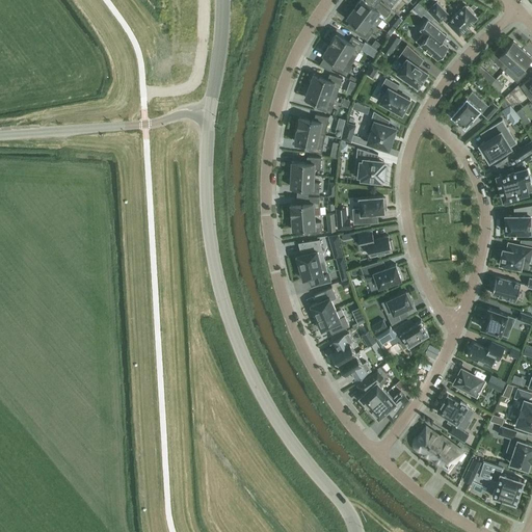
[(366,0),(358,0),(354,6),(372,21),(376,15),(383,20),(390,10),(377,1),(374,6),(366,0)]
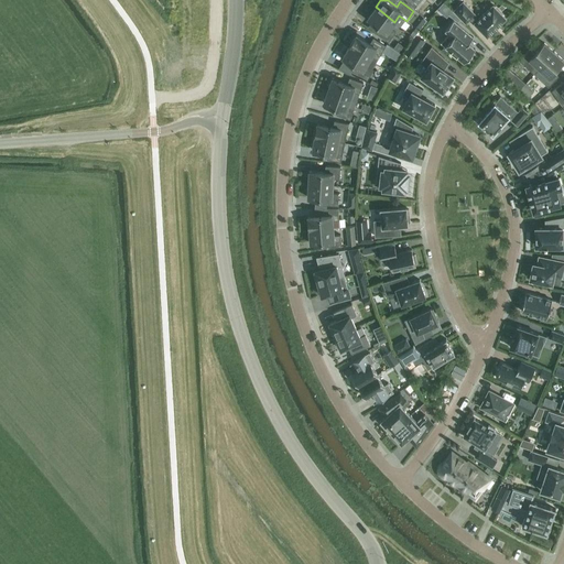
[(487,36),(506,18),(492,3),(477,18),(474,14),(475,13),(463,1),(453,10),(465,23),(470,18),(487,36)]
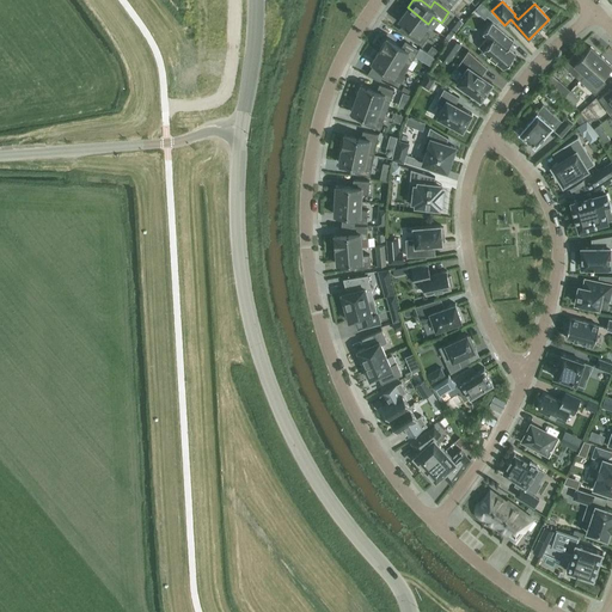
[(408,7),(399,19),(412,30),(409,35),(421,44),(429,35),(423,30),(428,24),(408,7)]
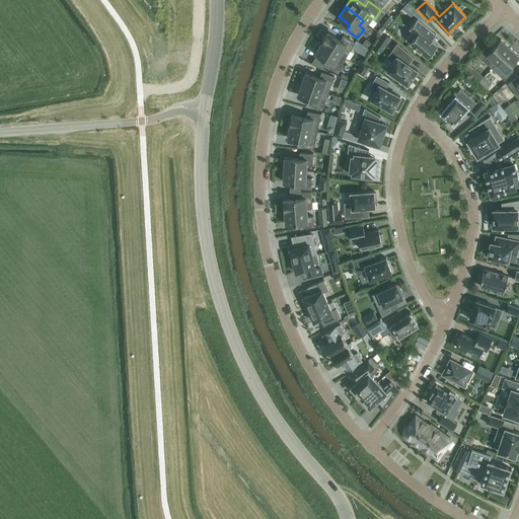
[(413,31),(405,40),(427,57),(429,55),(430,56),(434,52),(433,50),(437,45),(431,40),(435,34),(417,19),(409,28),(413,31)]
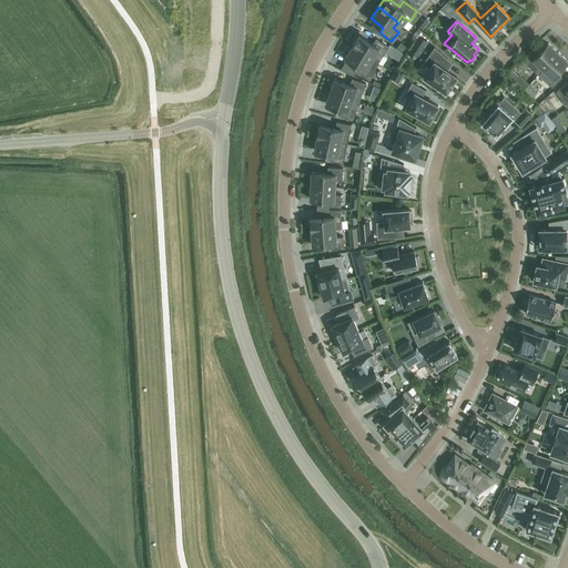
[(373,59),(372,59),(378,62),(388,46),(376,38),(373,43),(358,34),(352,46),(373,59)]
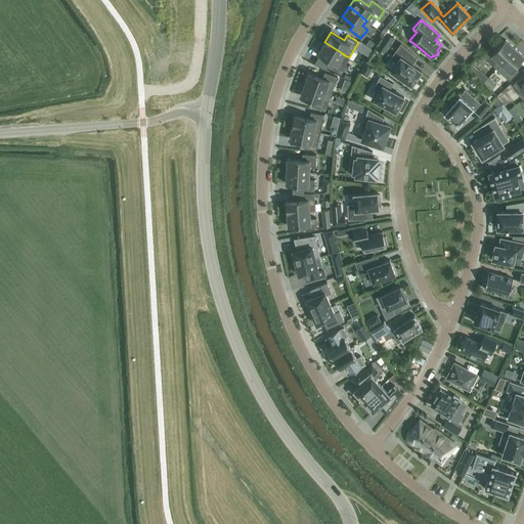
[(395,37),(387,32),(375,48),(384,54),(395,37)]
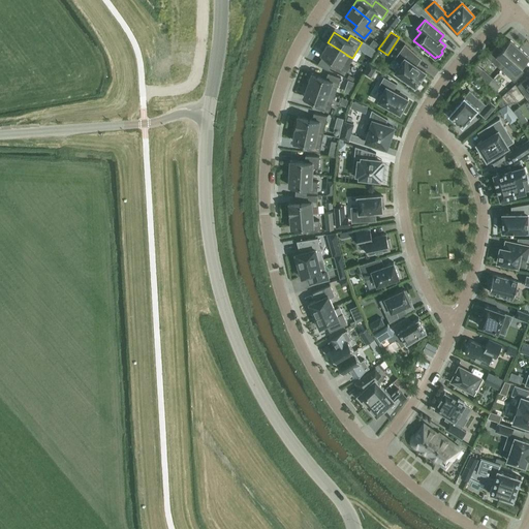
[(520,48),(510,39),(501,50),(496,45),(487,56),(501,69),(506,63),(520,48)]
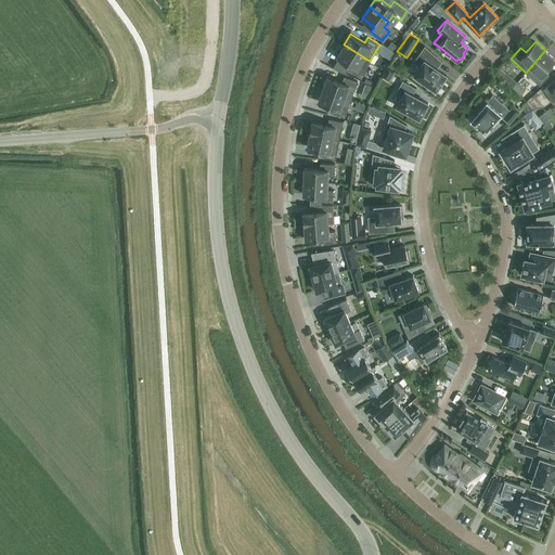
[(363,57),(364,57),(344,44),(337,56),(350,64),(347,69),(361,78),(368,68),(360,64),(363,57)]
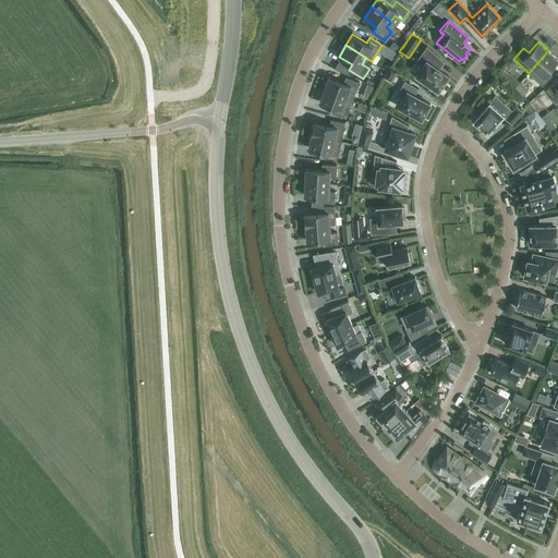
[(423,67),(416,75),(438,89),(448,75),(439,69),(445,61),(426,46),(415,62),(423,67)]
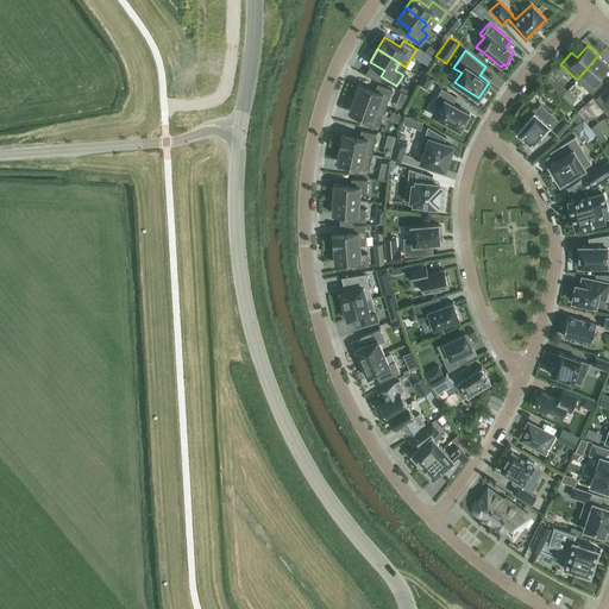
[(583,73),(589,79),(583,85),(592,93),(603,82),(598,77),(608,64),(598,55),(583,73)]
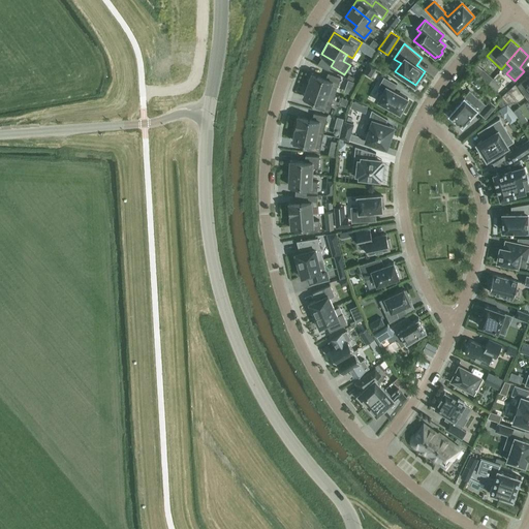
[(369,62),(363,71),(370,75),(376,66),(369,62)]
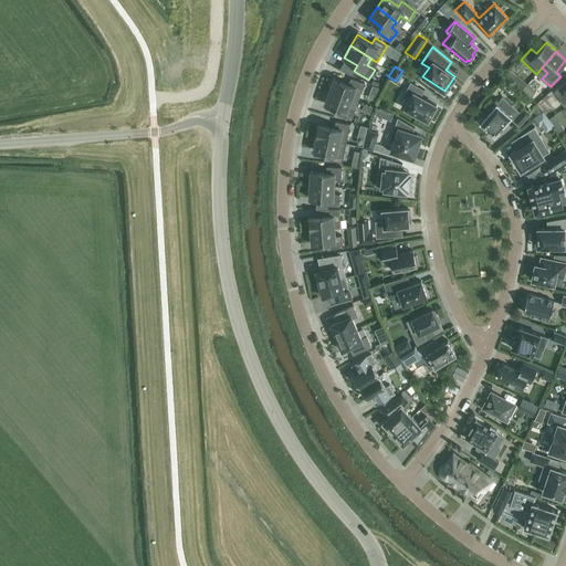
[(334,77),(328,91),(352,98),(354,92),(360,94),(365,82),(350,77),(348,83),(334,77)]
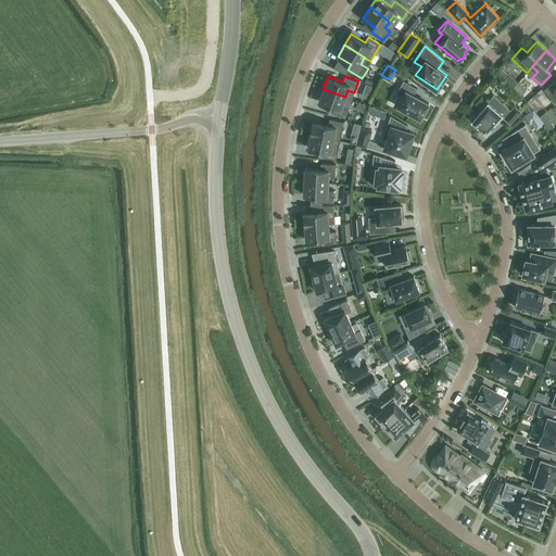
[(402,96),(396,104),(420,118),(429,103),(414,95),(417,87),(403,79),(395,91),(402,96)]
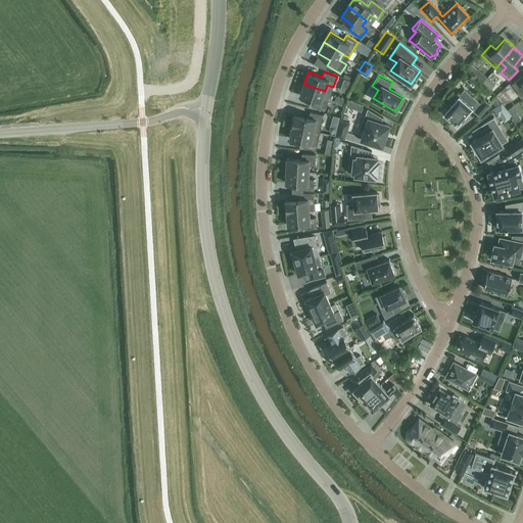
[(522,97),(522,76),(512,84),(522,98),(522,97)]
